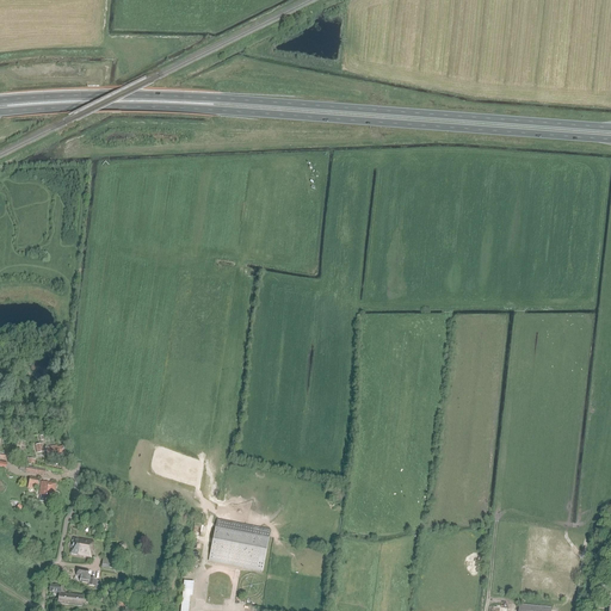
[(42,444),(35,445),(37,454),(43,452),(47,451),(48,460),(60,457),(59,455),(63,454),(62,448),(57,449),(56,446),(42,449),(42,444)]
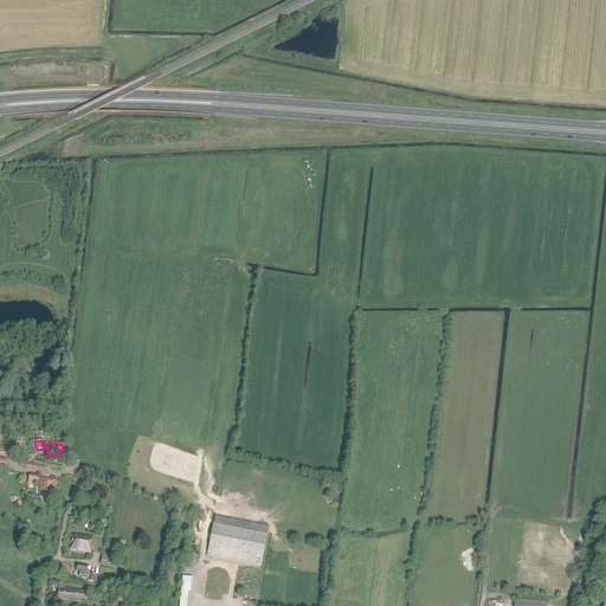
[(55,481),(40,478),(38,491),(40,491),(39,497),(50,500),(51,494),(52,494),(55,481)]
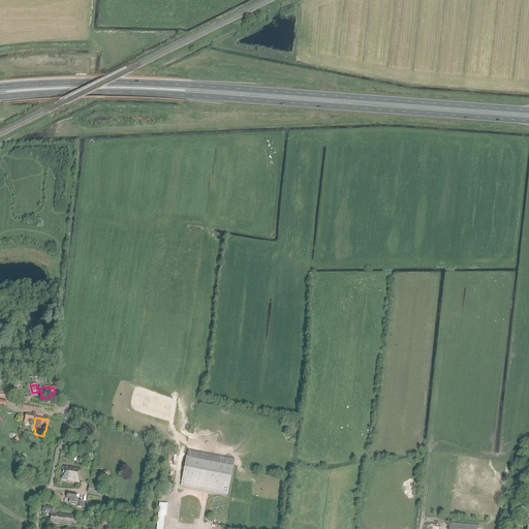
[(186,457),(181,485),(227,494),(232,466),(186,457)]
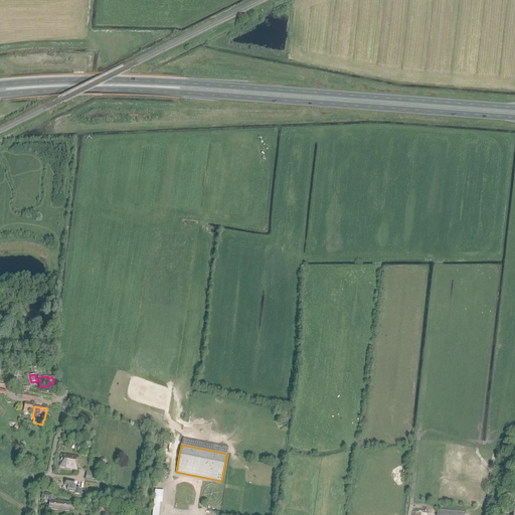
[(77,457),(61,454),(59,468),(76,471),(78,461),(77,461),(77,457)]
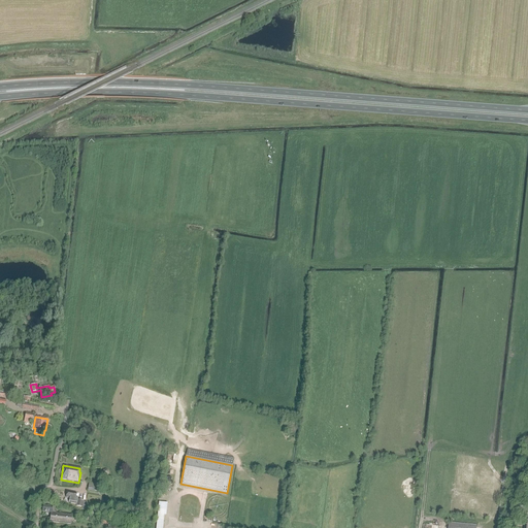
[(97,492),(98,484),(89,483),(88,491),(97,492)]
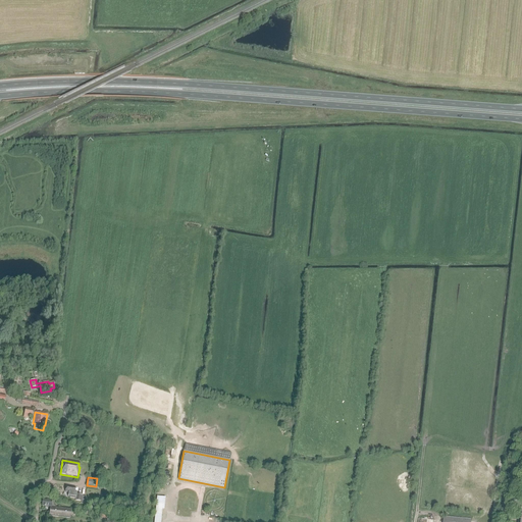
[(76,493),(74,493),(75,487),(66,486),(65,492),(69,492),(68,497),(76,499),(75,501),(82,502),(82,503),(85,503),(87,497),(83,497),(83,496),(76,494),(76,493)]
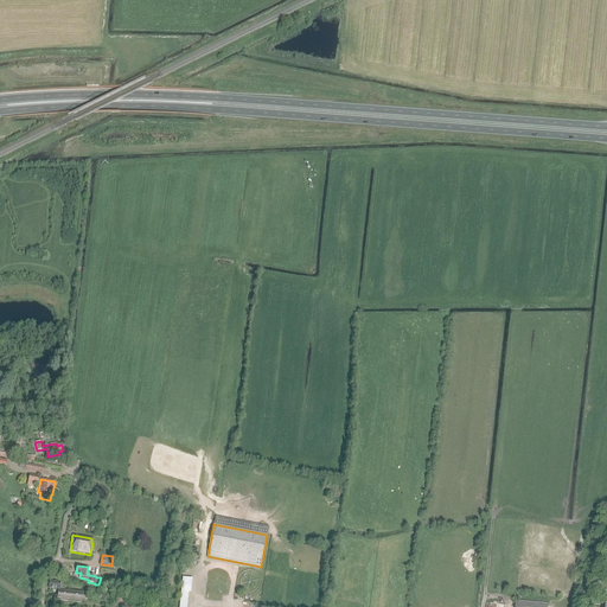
[(58,590),(57,600),(81,602),(82,594),(82,592),(64,590),(64,589),(63,589),(64,583),(61,583),(61,582),(55,582),(50,582),(49,588),(55,589),(58,590)]
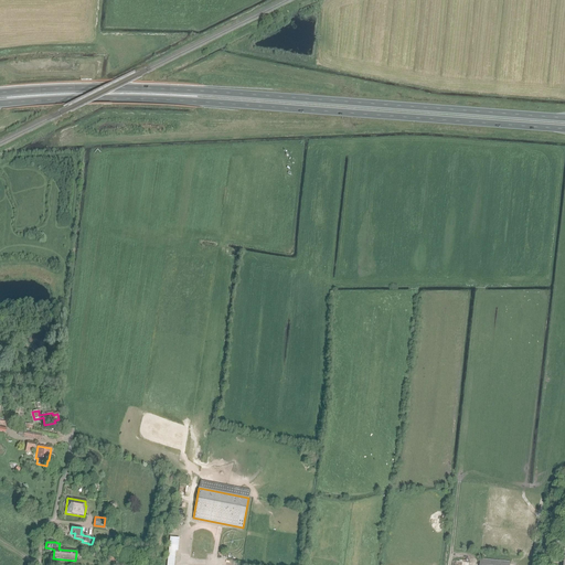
[(121,564),(124,560),(109,555),(107,561),(116,563),(115,564),(121,564)]
